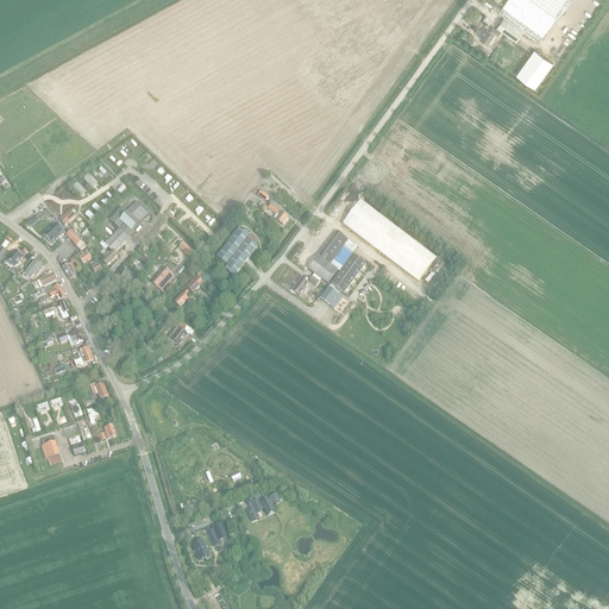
[(557,18),(558,19),(571,0),(507,0),(497,13),(503,18),(496,27),(497,27),(496,29),(494,27),(491,31),(490,32),(487,30),(479,38),(488,44),(495,33),(497,36),(500,32),(501,31),(515,42),(522,31),(538,43),(557,18)]
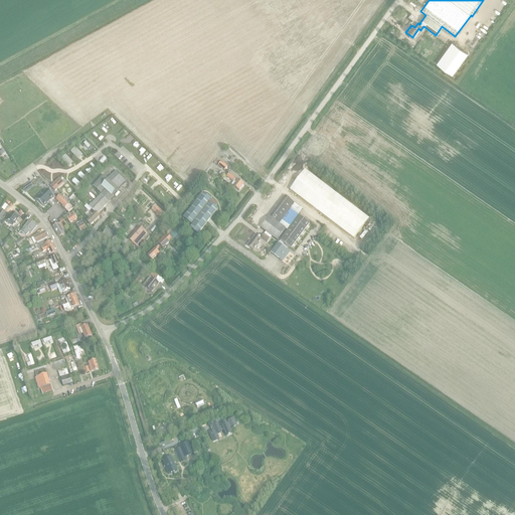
[(479,18),(475,23),(480,27),(484,21),(479,18)]
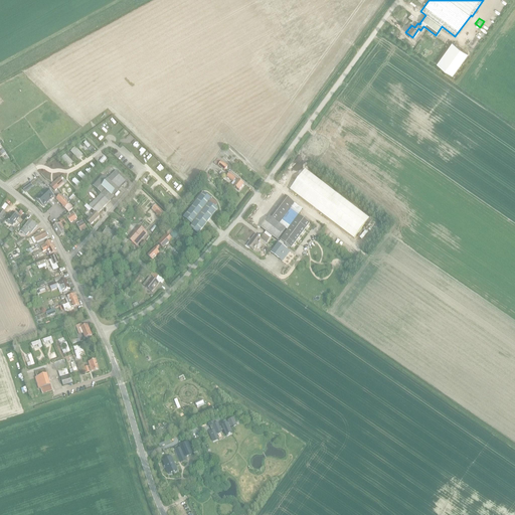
[(452,42),(437,63),(452,74),(468,53),(452,42)]
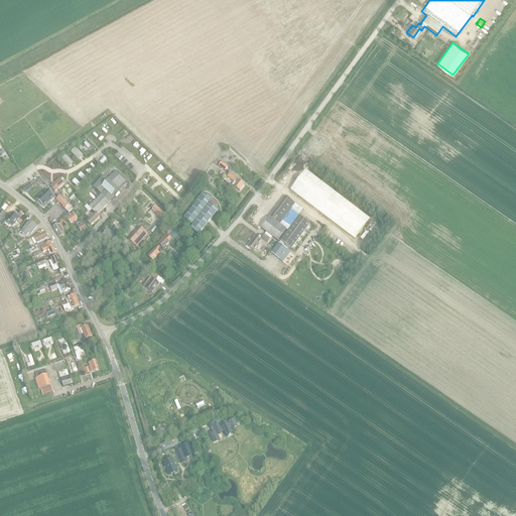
[(219,166),(225,170),(228,167),(222,162),(219,166)]
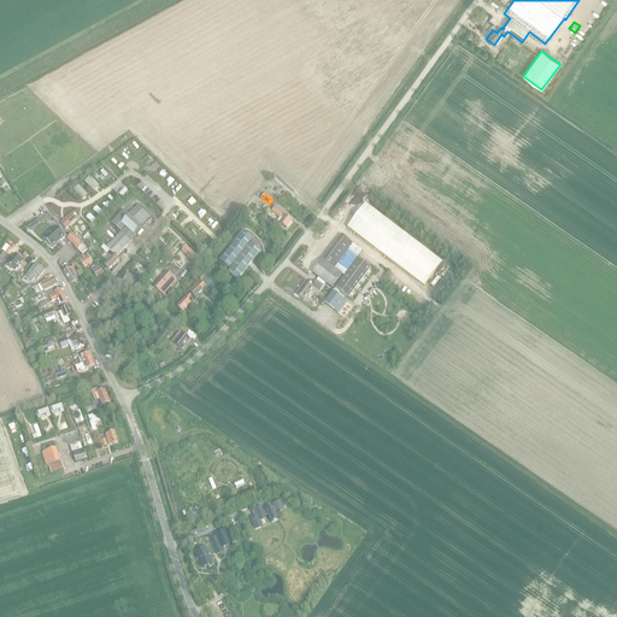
[(347,228),(424,287),(442,262),(365,204),(347,228)]
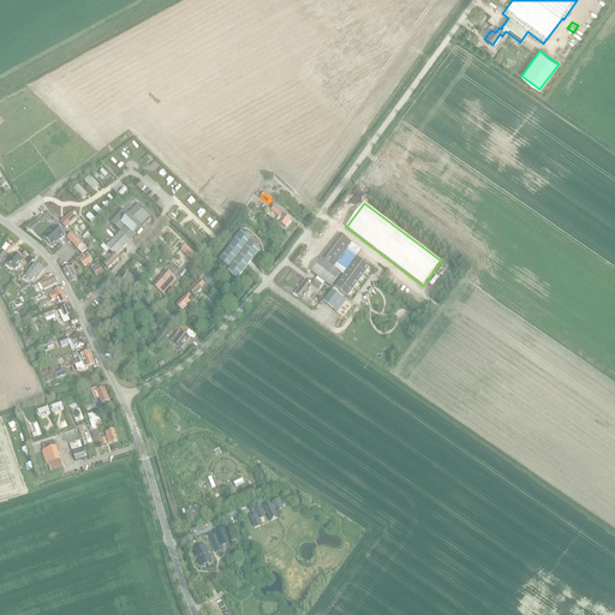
[(120,233),(130,243),(136,237),(135,234),(142,227),(141,226),(150,216),(138,204),(129,215),(124,210),(112,222),(120,231),(120,232),(120,233)]
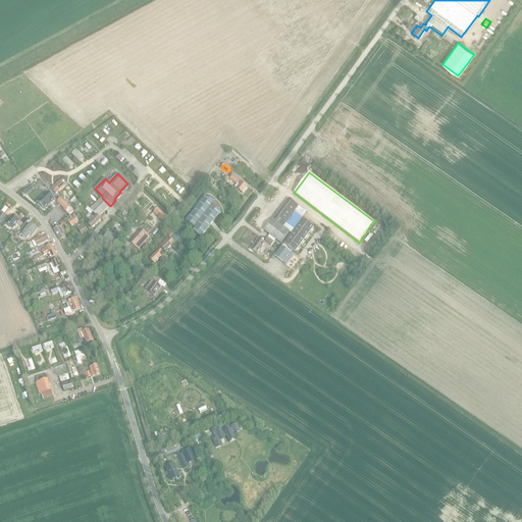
[(237,189),(242,194),(247,187),(232,175),(229,179),(237,185),(235,187),(237,189)]
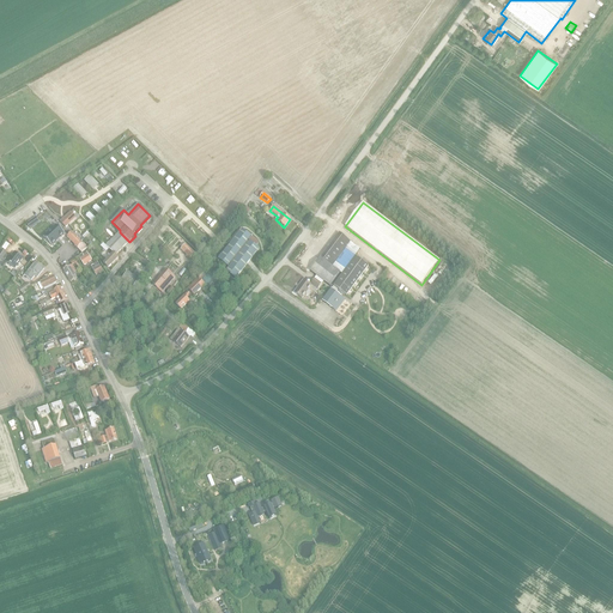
[(60,222),(65,228),(76,217),(71,212),(60,222)]
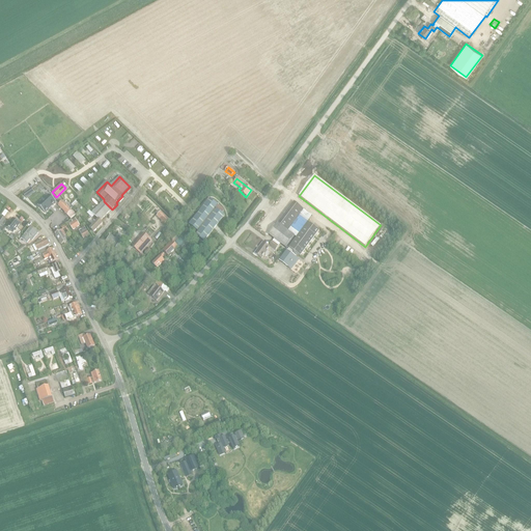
[(37,205),(45,213),(56,202),(49,195),(37,205)]
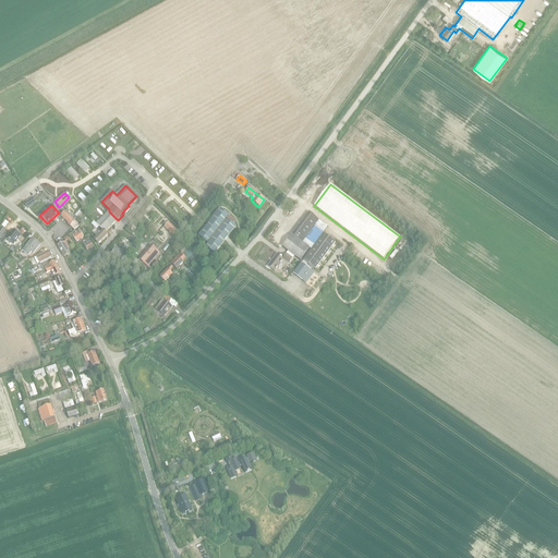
[(227,219),(226,221),(225,220),(229,216),(220,208),(198,237),(207,243),(208,241),(209,242),(205,247),(214,254),(235,227),(227,219)]
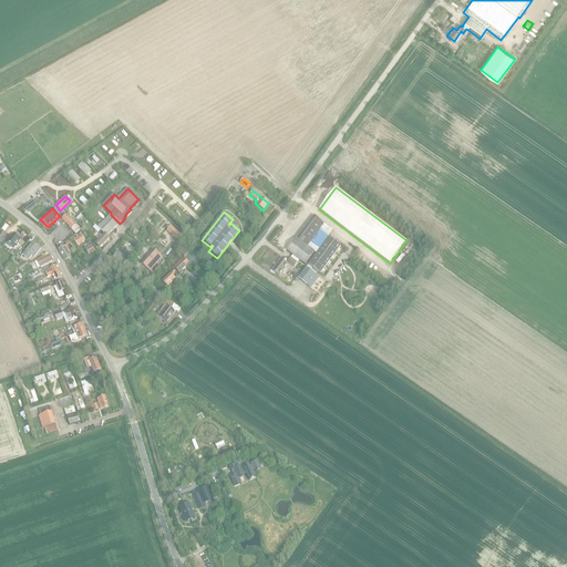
[(107,237),(120,224),(111,215),(98,228),(107,237)]
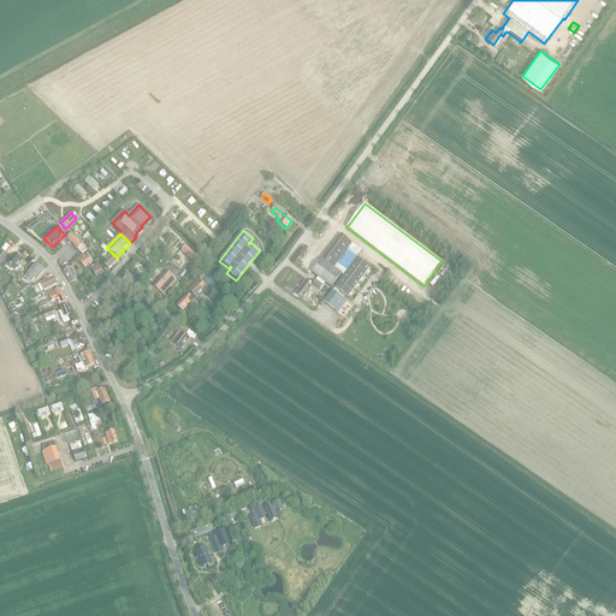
[(83,244),(82,246),(72,235),(67,240),(82,255),(88,249),(83,244)]
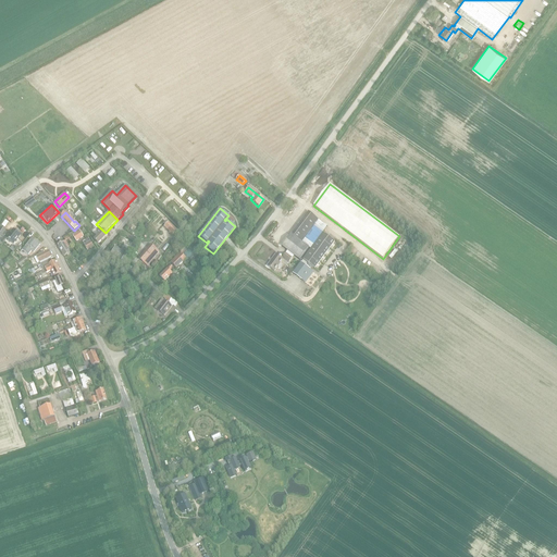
[(308,212),(282,247),(294,256),(300,261),(310,249),(302,260),(314,269),(334,242),(322,233),(327,226),(319,220),(308,212)]
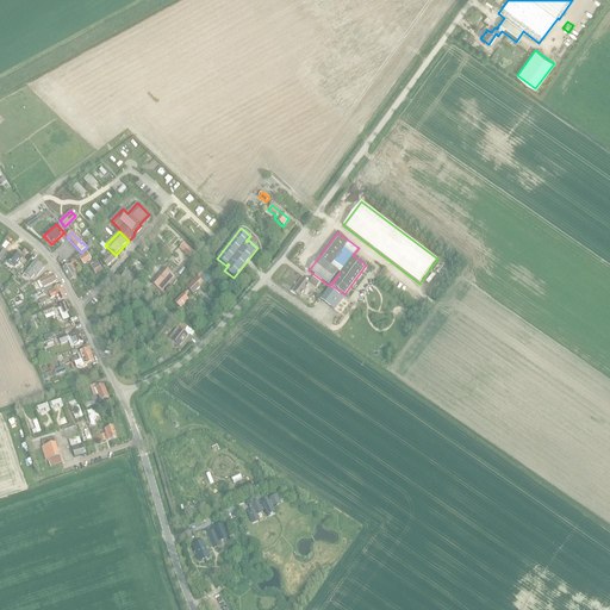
[(103,263),(107,268),(118,257),(109,249),(106,251),(111,255),(103,263)]
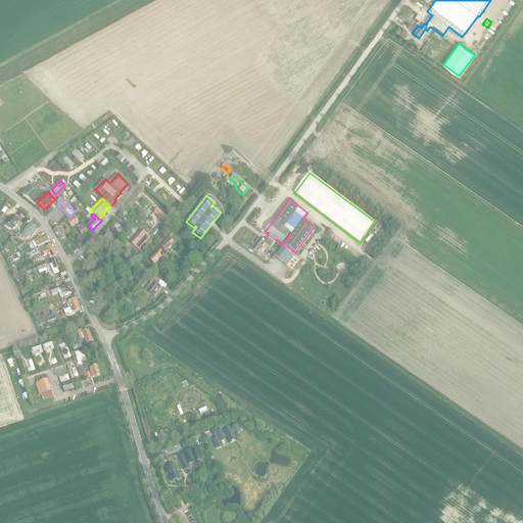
[(10,227),(13,229),(18,222),(13,217),(7,224),(8,225),(7,226),(9,228),(10,227)]
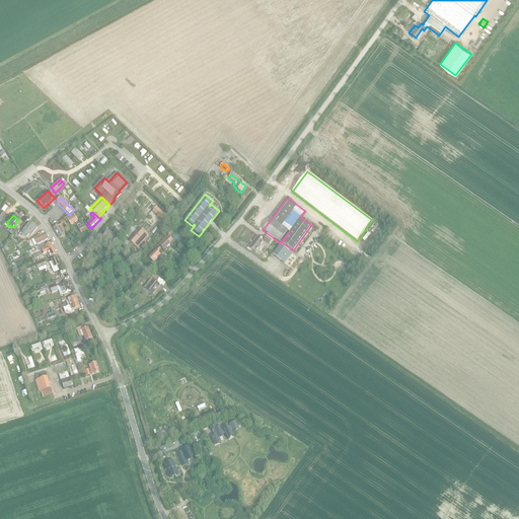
[(71,225),(77,221),(74,216),(71,218),(70,217),(67,218),(68,220),(67,220),(71,225)]
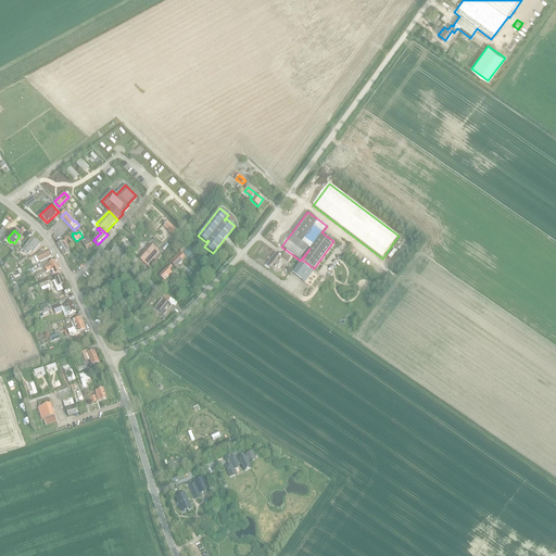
[(71,243),(74,242),(70,236),(63,239),(64,241),(58,245),(64,256),(70,254),(66,249),(68,248),(65,241),(68,239),(71,243)]
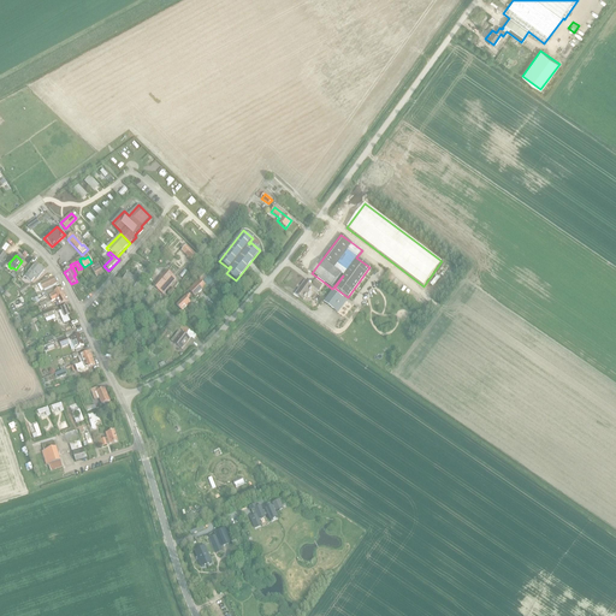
[(35,278),(37,279),(45,270),(36,262),(24,277),(31,282),(35,278)]
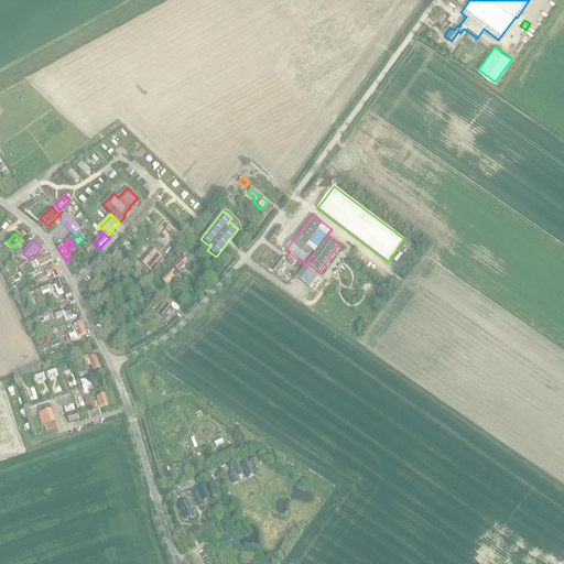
[(84,246),(88,253),(95,250),(90,242),(84,246)]
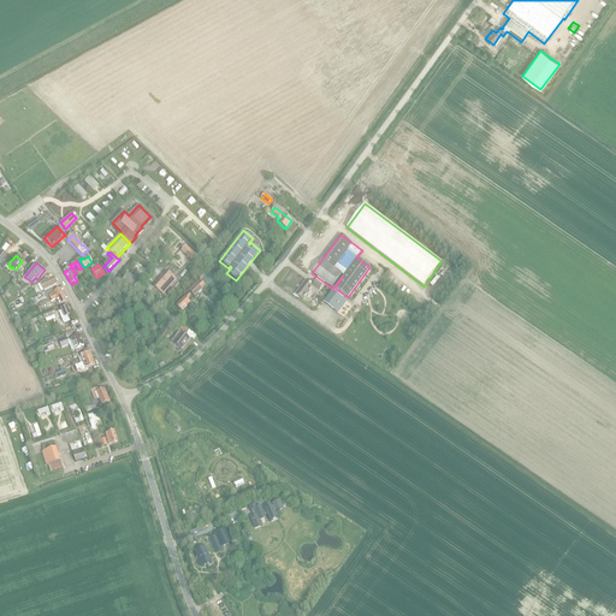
[(154,286),(159,291),(172,277),(167,272),(154,286)]
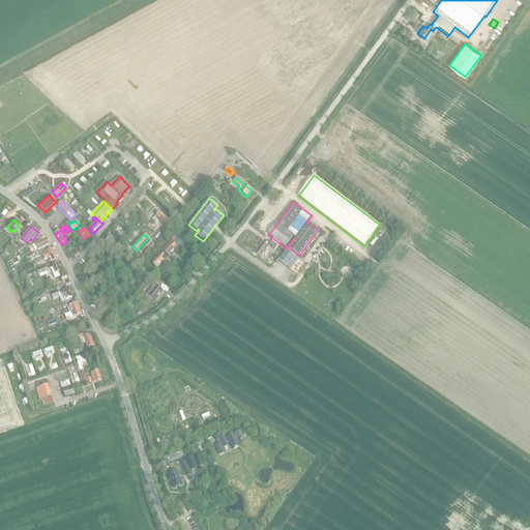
[(106,241),(115,248),(120,242),(118,240),(110,235),(106,241)]
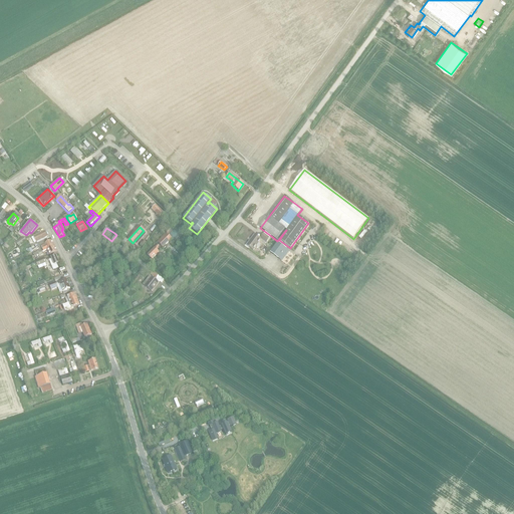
[(34,237),(36,242),(47,237),(44,231),(34,237)]
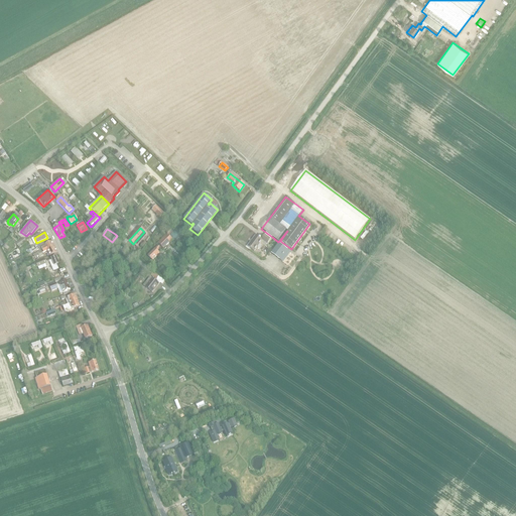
[(267,243),(272,237),(266,233),(262,239),(267,243)]
